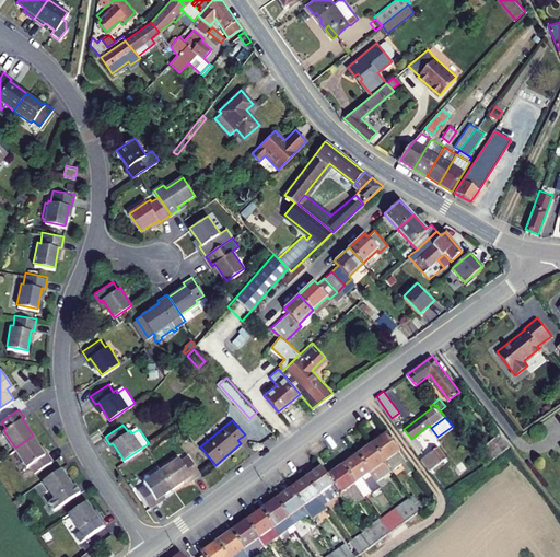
[(387,432),(372,443),(391,470),(401,462),(408,472),(413,468),(387,432)]
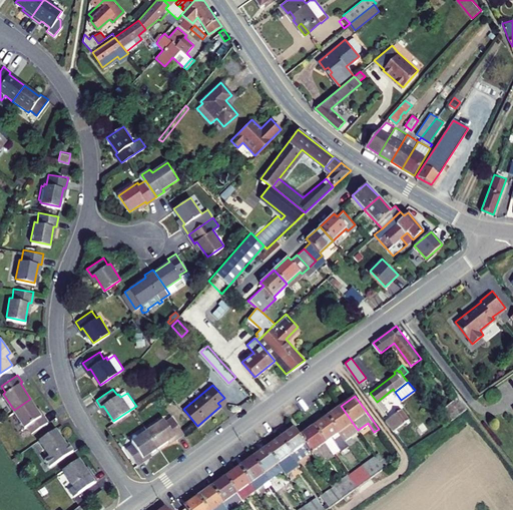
[(457,397),(444,408),(454,420),(467,409),(457,397)]
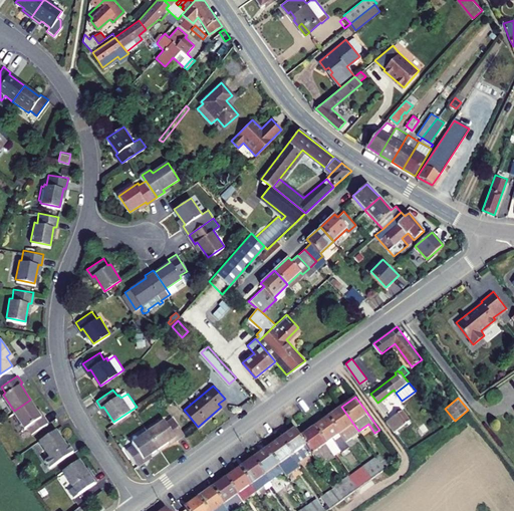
[(218,404),(221,407),(227,402),(225,399),(218,404)]
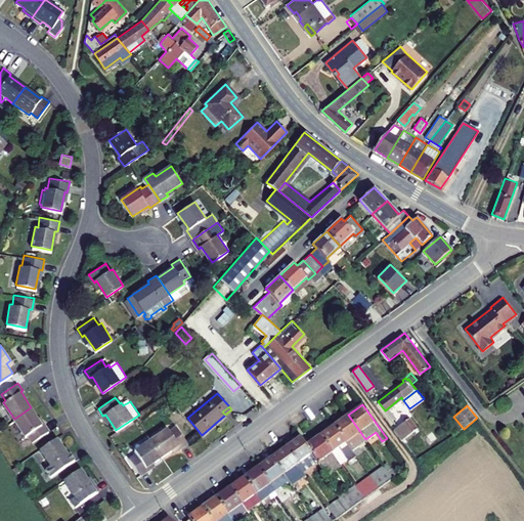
[(28,434),(32,440),(49,430),(44,422),(42,423),(31,407),(14,419),(26,436),(28,434)]
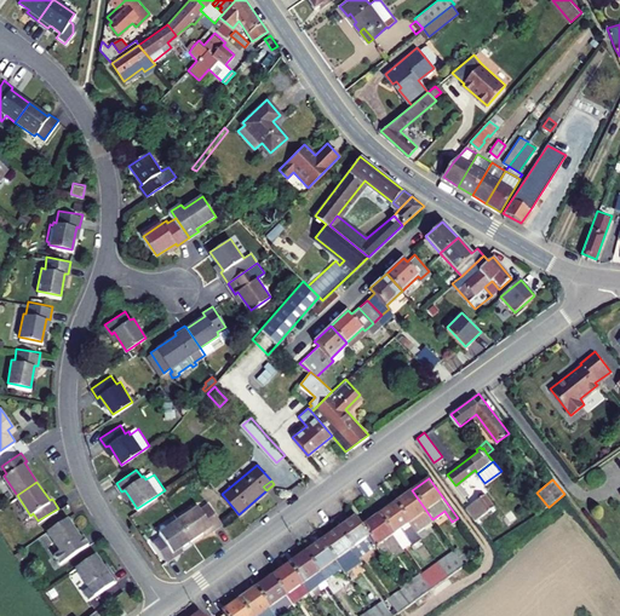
[(399,499),(395,501),(417,531),(432,519),(412,490),(399,499)]
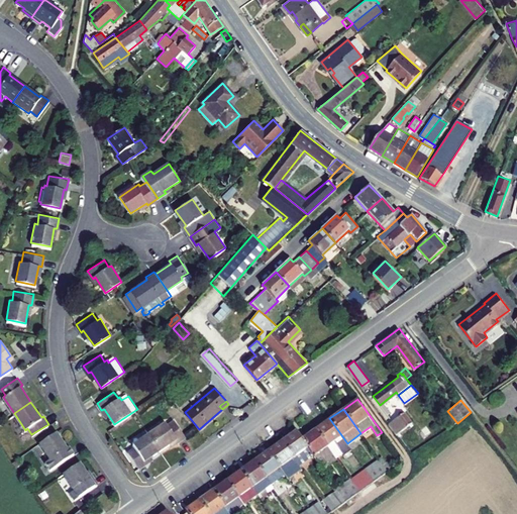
[(411,420),(404,411),(389,422),(396,432),(411,420)]
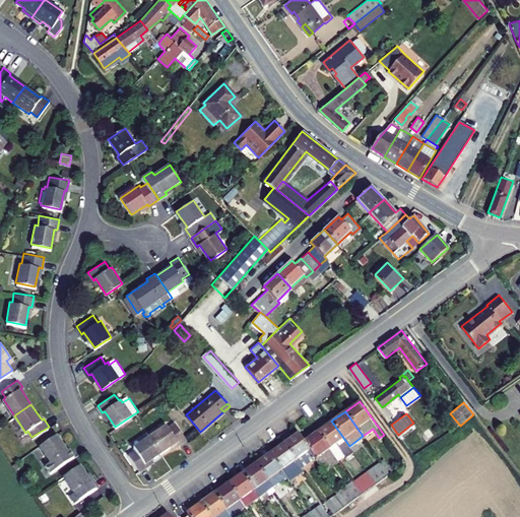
[(349,446),(331,421),(328,424),(318,431),(330,447),(337,458),(339,459),(345,455),(346,457),(353,452),(349,446)]
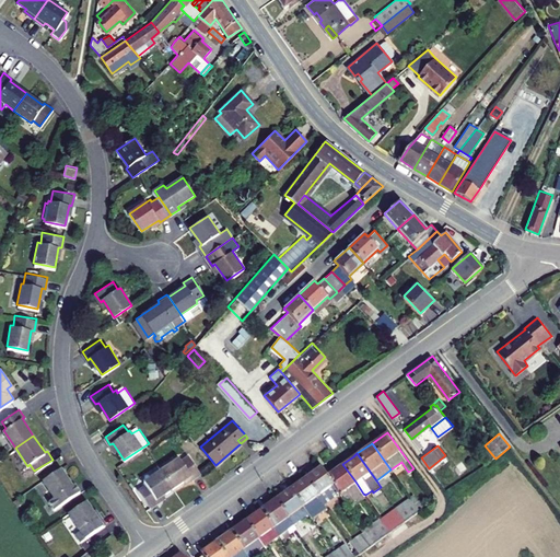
[(179,456),(162,468),(174,486),(191,475),(193,477),(200,472),(188,454),(182,460),(179,456)]
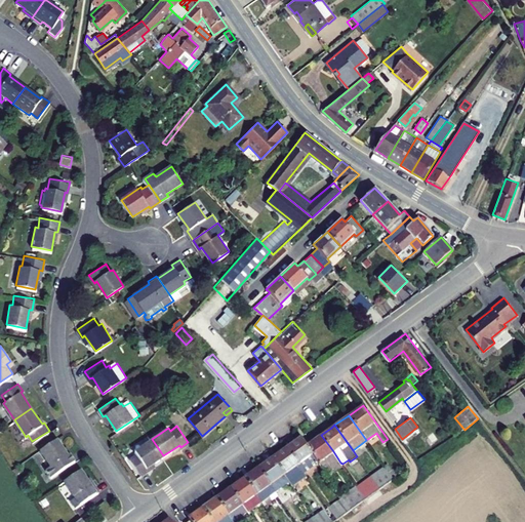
[(321,435),(307,445),(317,459),(326,473),(334,467),(326,456),(333,451),(321,435)]
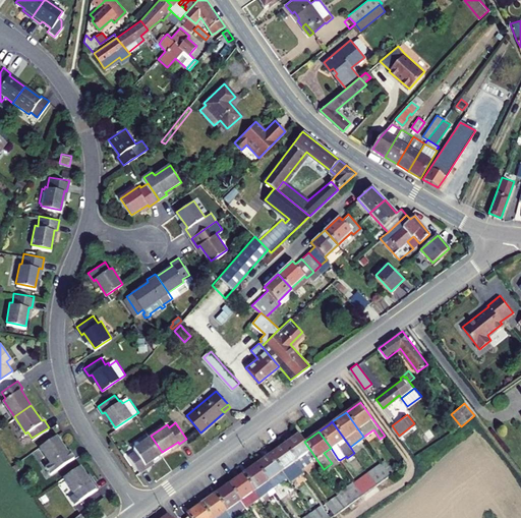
[(294,437),(284,444),(296,460),(300,466),(314,456),(304,442),(298,434),(294,437)]
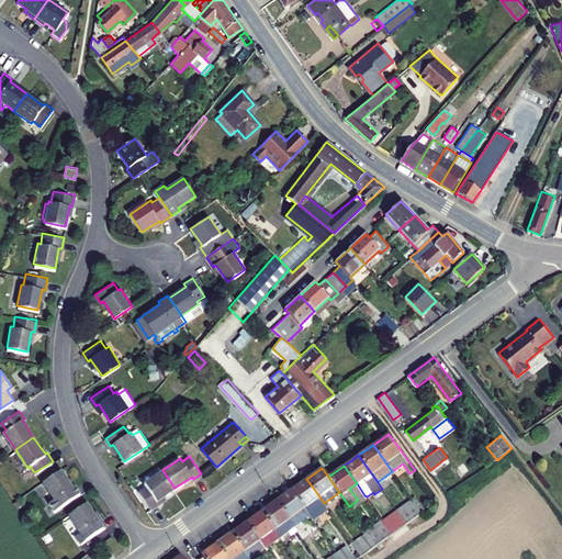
[(57,498),(63,505),(80,492),(75,484),(72,485),(60,469),(43,480),(55,499),(57,498)]
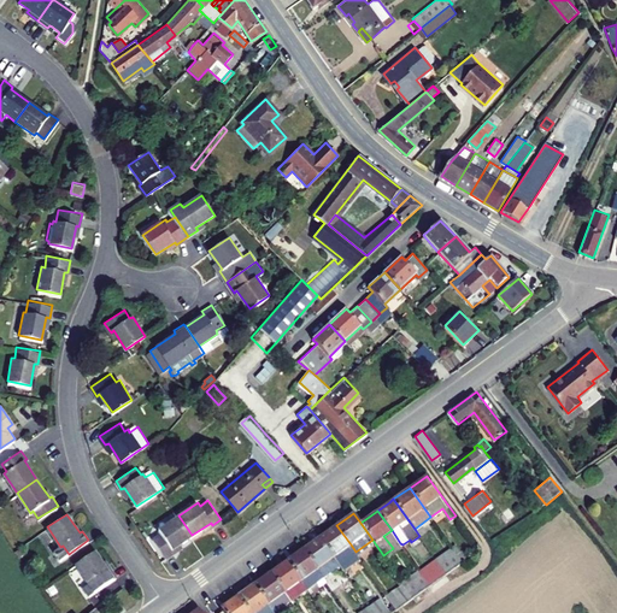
[(152,537),(165,556),(174,550),(172,548),(192,535),(178,516),(159,529),(160,531),(152,537)]
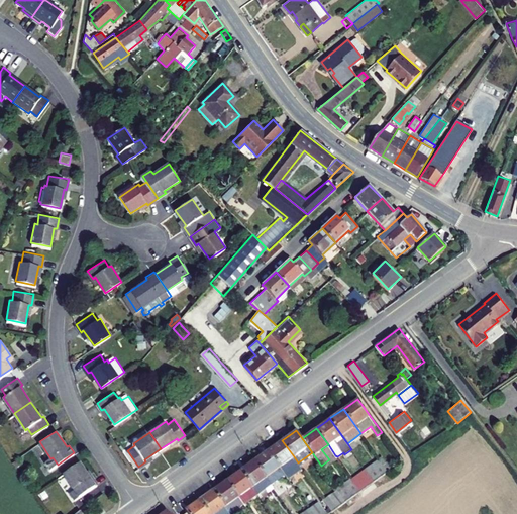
[(272,447),(269,450),(285,473),(288,477),(295,472),(288,461),(294,456),(282,440),(272,447)]
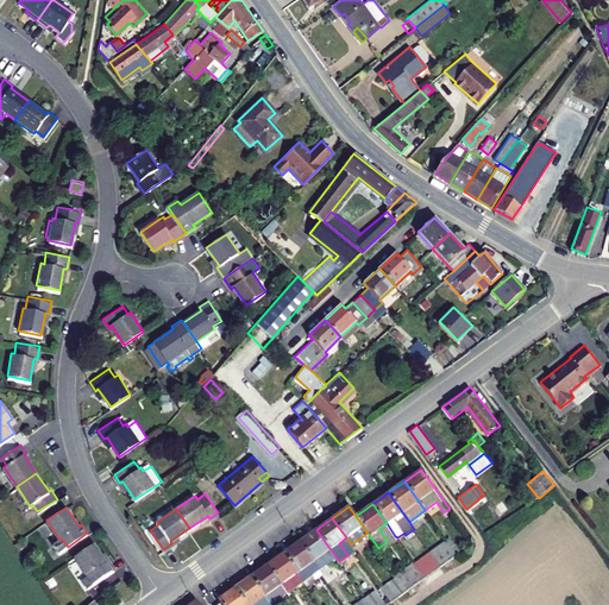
[(387,523),(378,529),(388,541),(395,536),(387,523)]
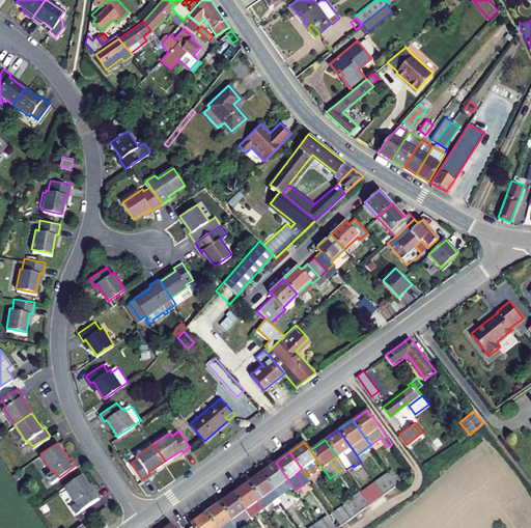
[(273,465),(261,473),(278,496),(292,485),(276,463),(273,465)]
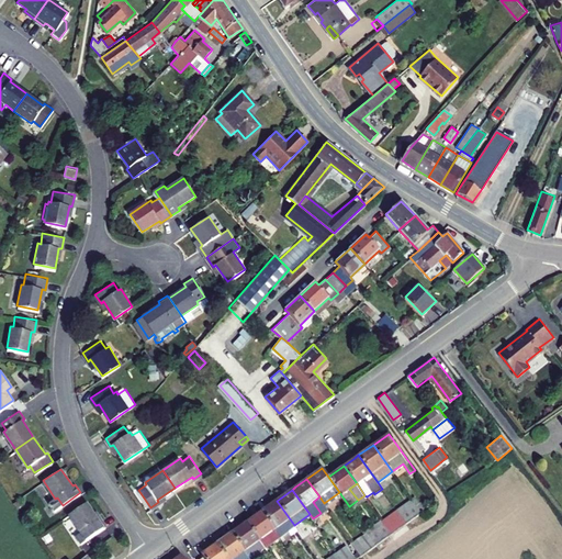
[(425,509),(416,495),(412,498),(420,511),(424,515),(431,510),(428,506),(425,509)]
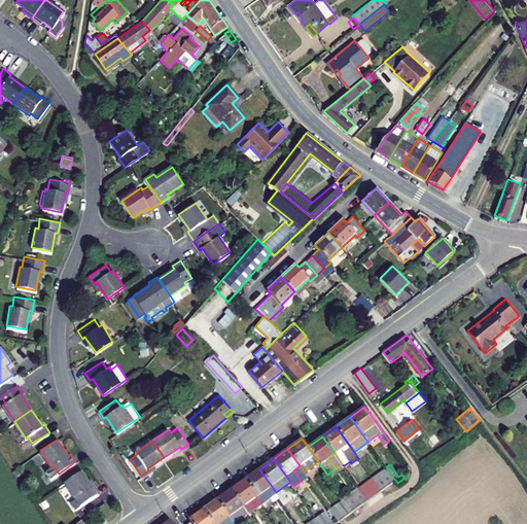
[(304,472),(300,465),(293,470),(301,481),(307,477),(304,472)]
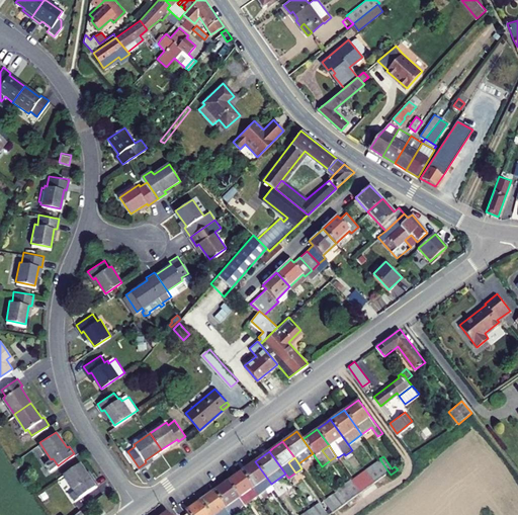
[(379,458),(365,468),(374,481),(387,470),(379,458)]
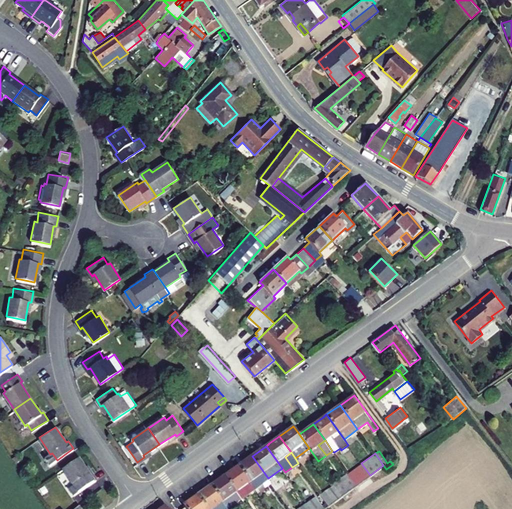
[(242,462),(238,465),(255,488),(268,478),(252,456),(242,462)]
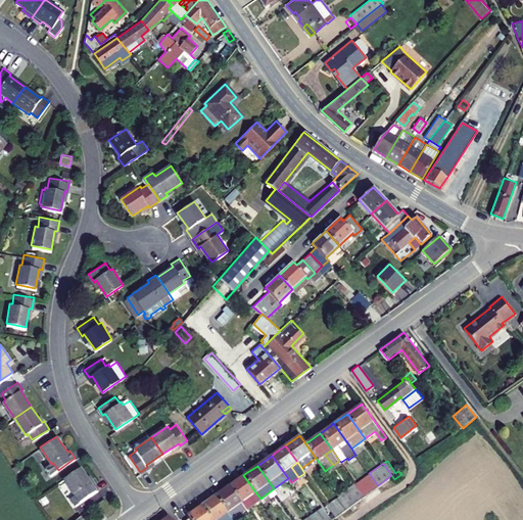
[(77,493),(82,501),(98,489),(93,481),(91,482),(80,467),(63,478),(75,494),(77,493)]
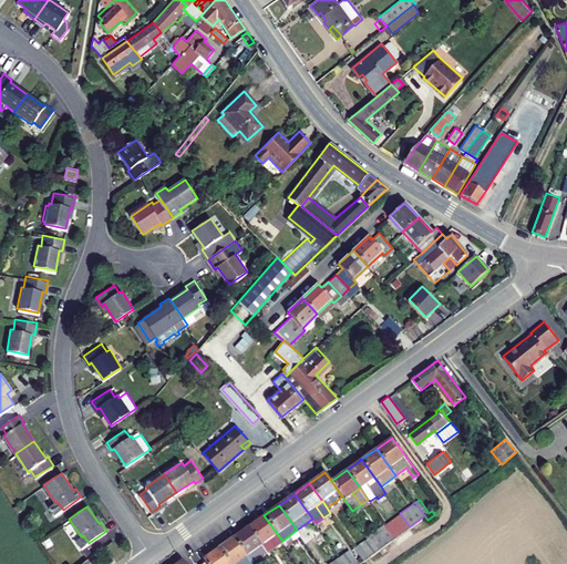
[(400,513),(385,524),(395,537),(410,526),(400,513)]
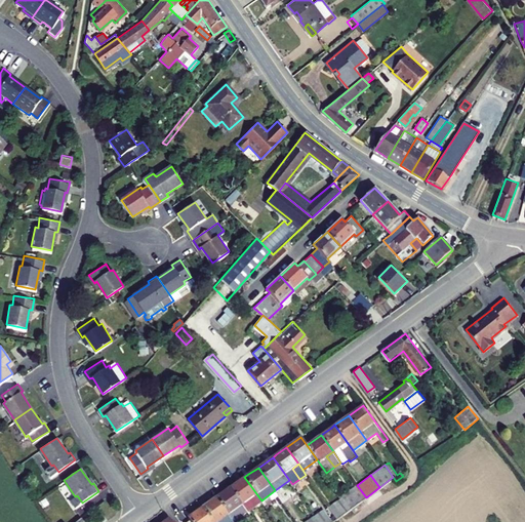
[(241,479),(231,487),(247,511),(261,500),(244,477),(241,479)]
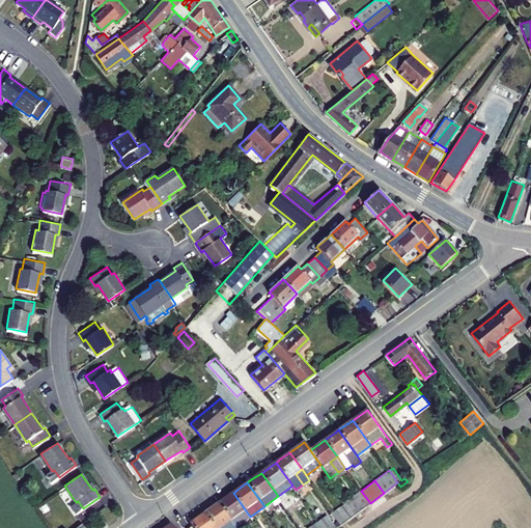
[(345,500),(346,501),(355,513),(370,503),(361,491),(360,490),(345,500)]
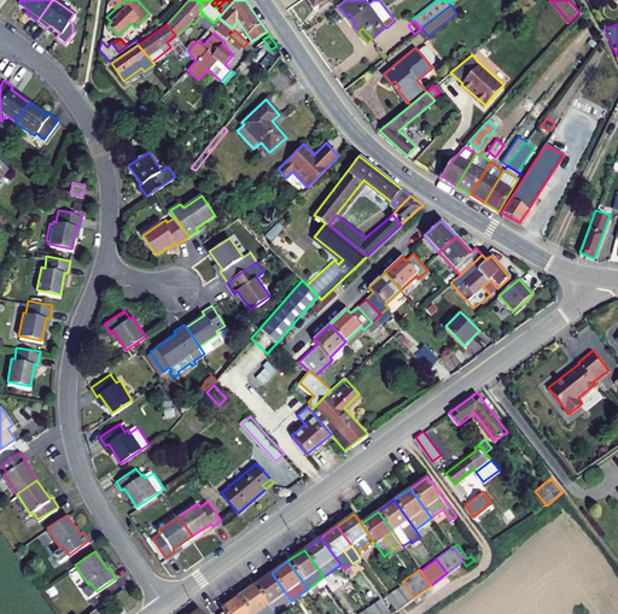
[(260,582),(255,584),(274,612),(291,601),(272,573),(260,582)]
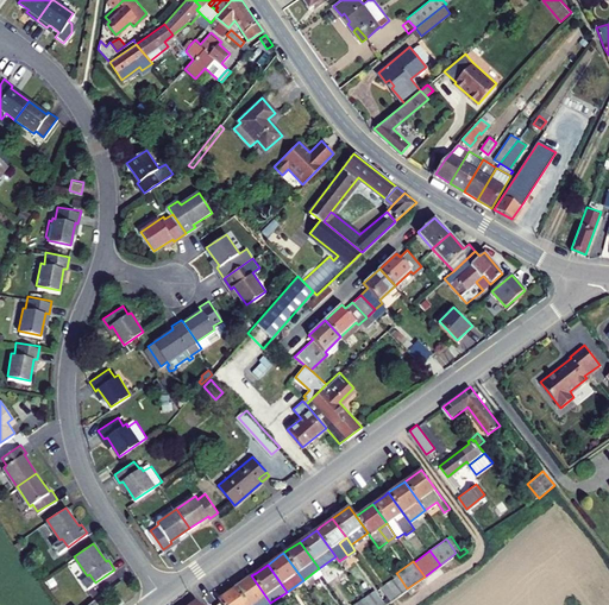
[(397,574),(381,587),(390,600),(407,588),(397,574)]
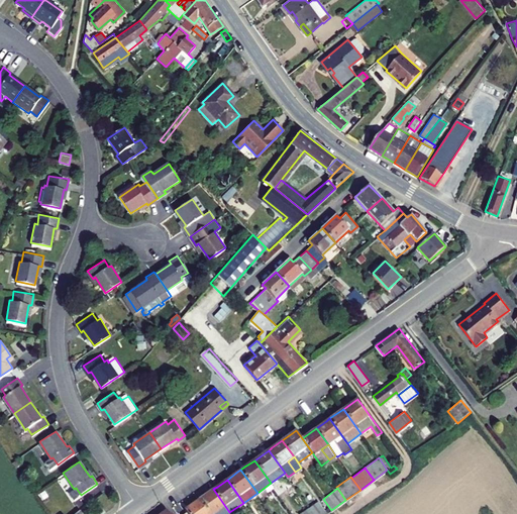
[(226,513),(229,512),(213,489),(200,499),(210,513),(226,513)]
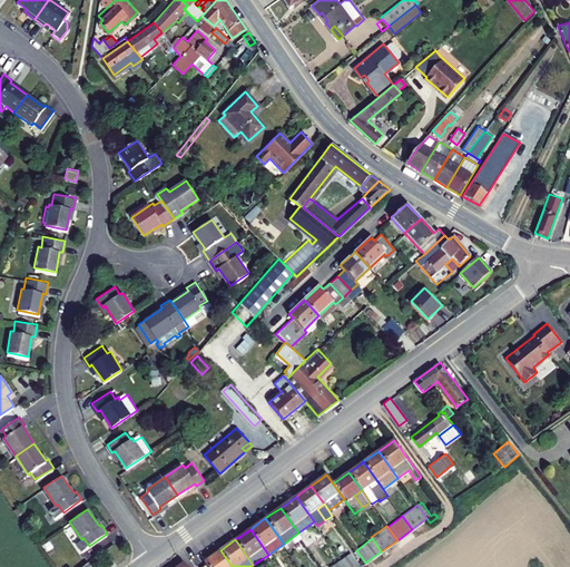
[(206,565),(202,566),(232,566),(220,550),(209,558),(204,561),(206,565)]
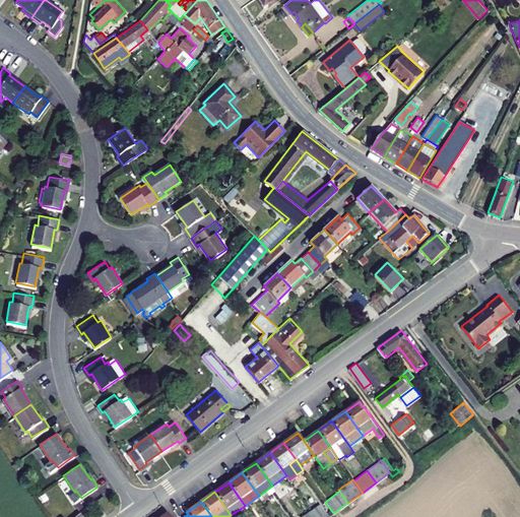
[(333,513),(325,502),(321,504),(329,516),(333,513)]
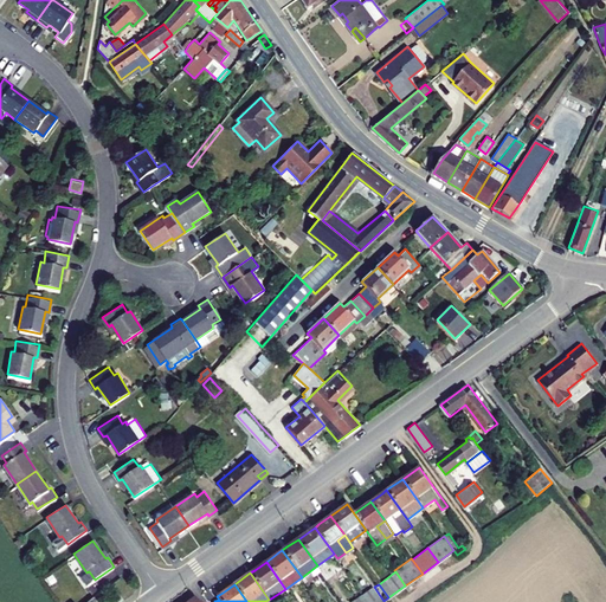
[(373,586),(362,594),(367,601),(381,601),(384,601),(374,587),(373,586)]
